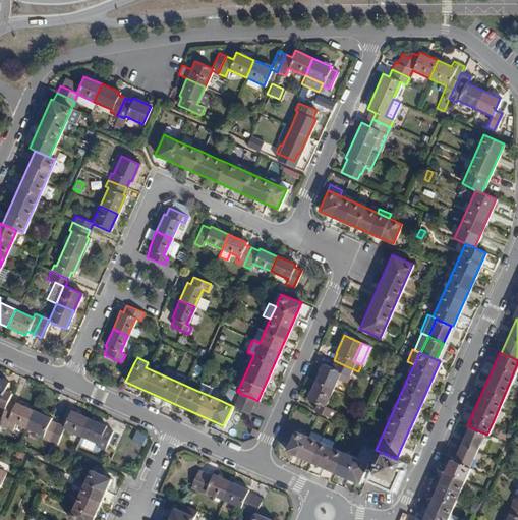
[(322,363),(305,399),(317,403),(313,410),(331,418),(334,410),(324,406),(336,379),(345,382),(351,368),(334,360),(331,366),(322,363)]
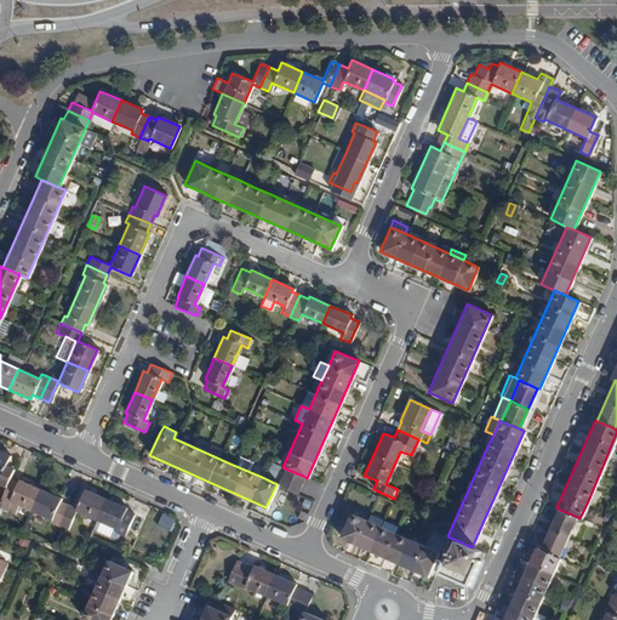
[(493,434),(485,431),(479,445),(486,449),(493,434)]
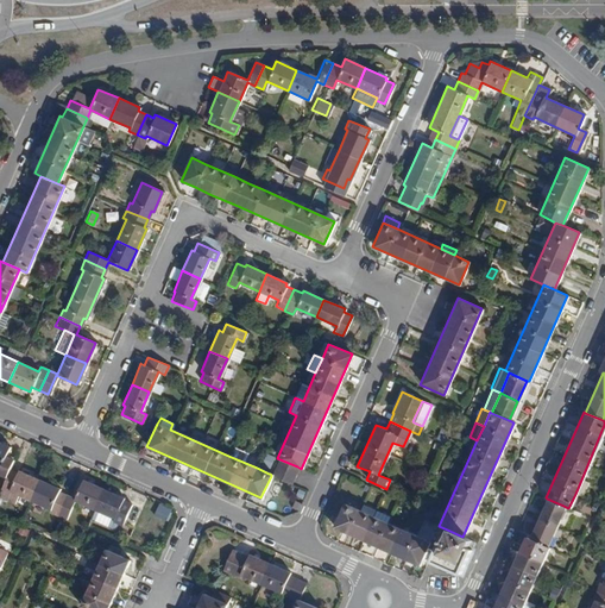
[(445,430),(439,427),(434,440),(439,443),(445,430)]
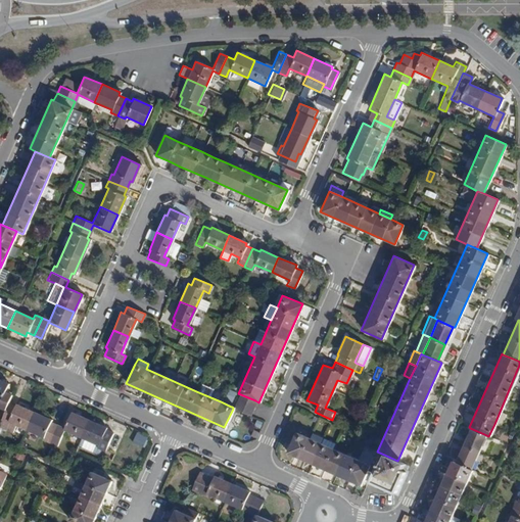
[(218,371),(210,368),(207,374),(215,377),(218,371)]
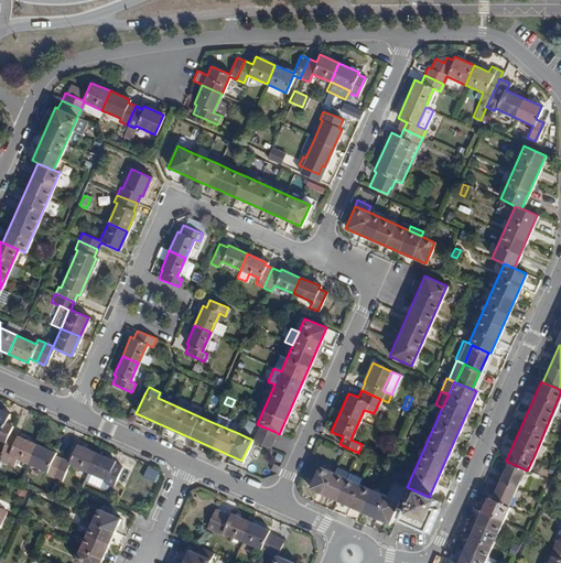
[(215,413),(212,422),(225,428),(228,419),(215,413)]
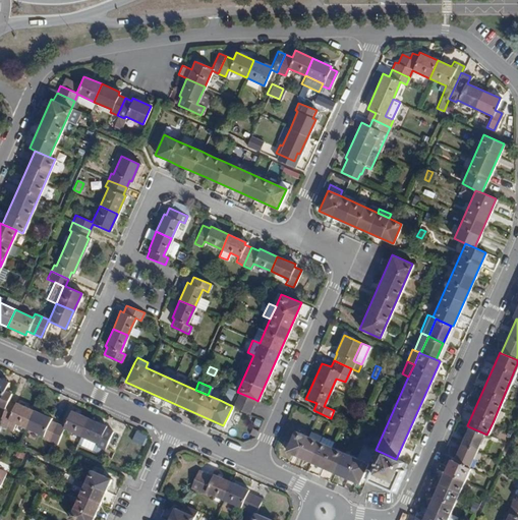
[(223,392),(211,387),(208,395),(220,400),(223,392)]
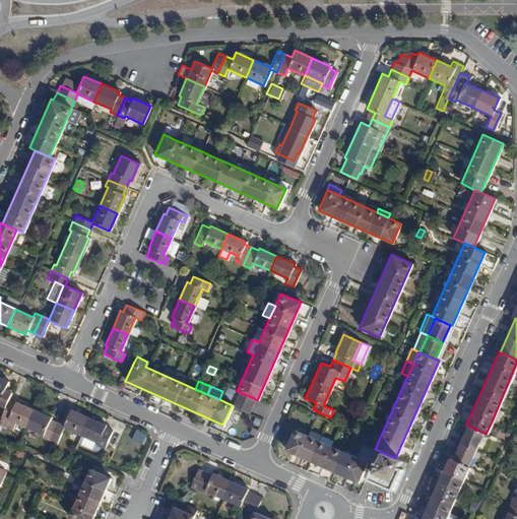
[(237,391),(231,404),(232,405),(232,406),(247,413),(251,406),(254,398),(237,391)]
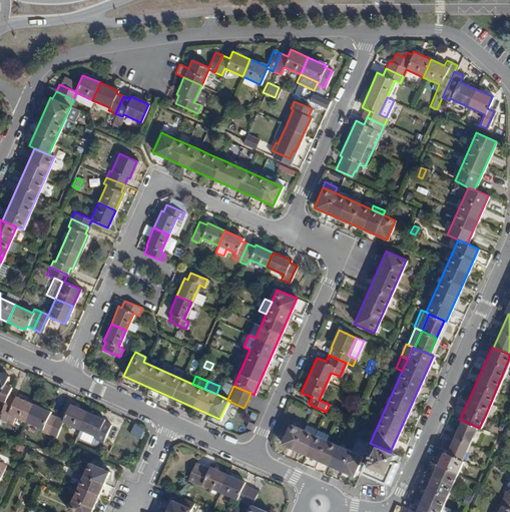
[(0,419),(10,424),(14,416),(24,421),(32,404),(14,396),(13,398),(7,395),(0,410),(0,419)]
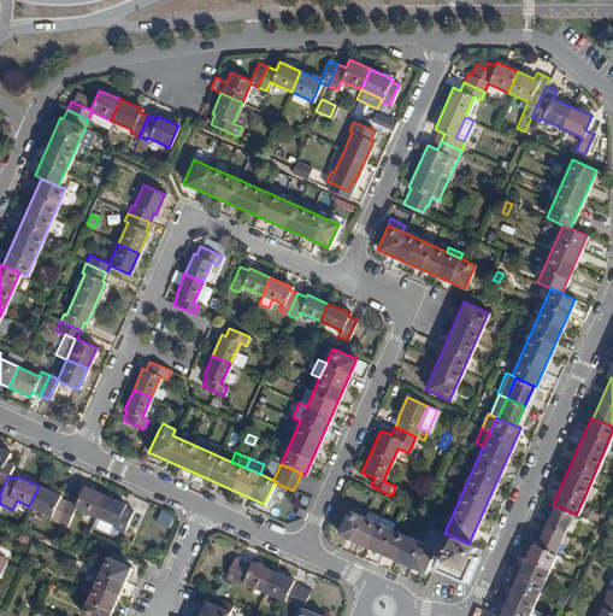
[(39,486),(29,506),(49,515),(48,518),(57,522),(66,500),(58,497),(59,494),(39,486)]
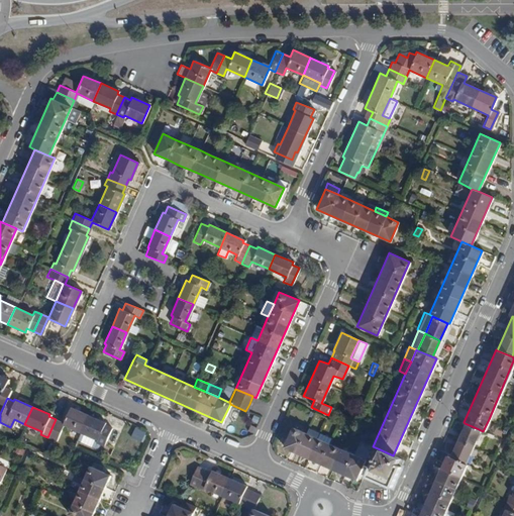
[(56,419),(47,437),(55,440),(62,424),(79,432),(87,414),(69,407),(63,422),(56,419)]
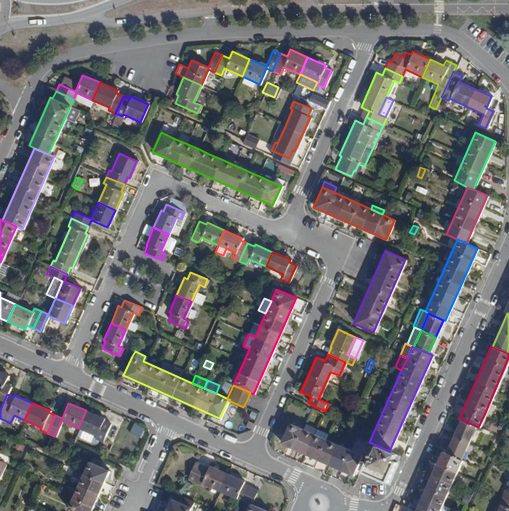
[(493,405),(489,403),(484,415),(488,417),(493,405)]
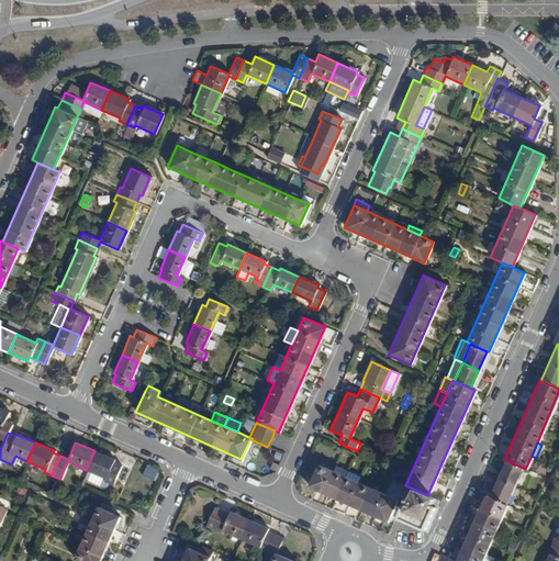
[(94,450),(86,470),(100,475),(104,478),(103,481),(111,484),(120,464),(112,461),(113,459),(94,450)]
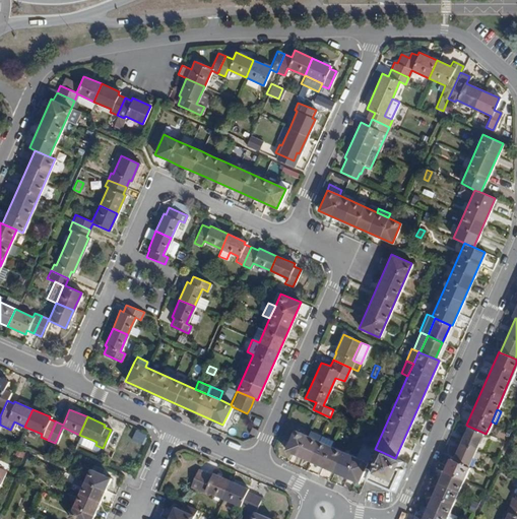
[(467,426),(452,460),(466,466),(481,432),(467,426)]
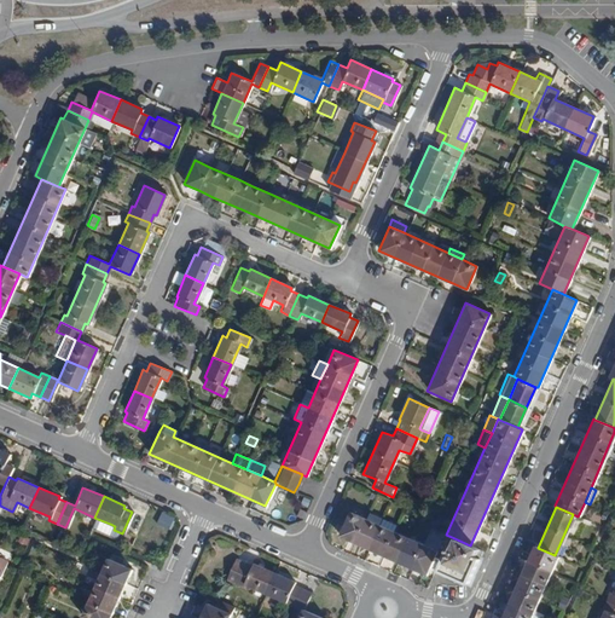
[(158,512),(154,524),(167,530),(173,518),(158,512)]
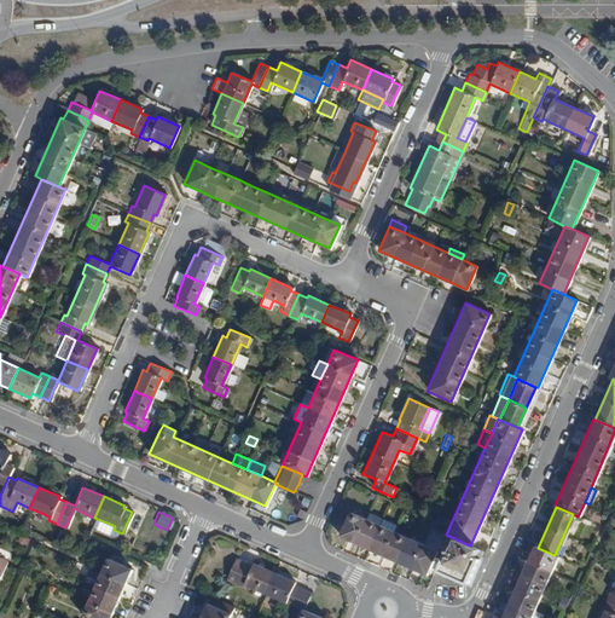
[(353,542),(363,518),(348,512),(337,535),(353,542)]
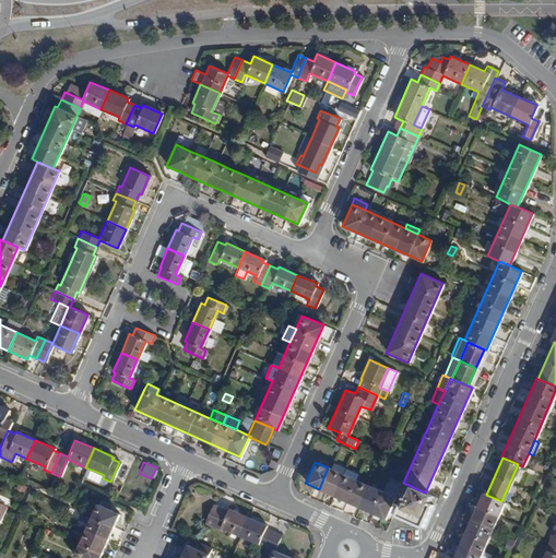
[(329,467),(328,467),(319,489),(331,495),(341,473),(340,473),(343,467),(331,462),(329,467)]
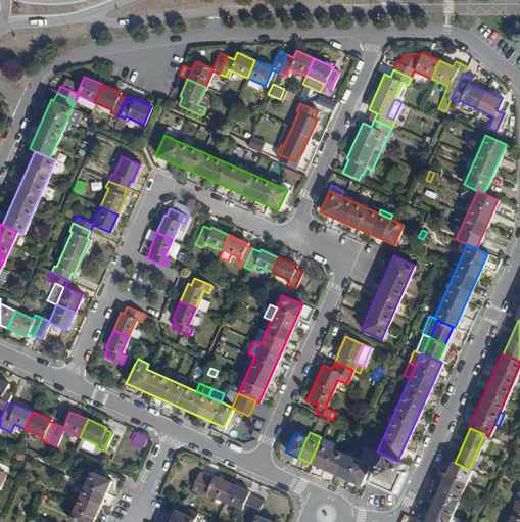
[(93,442),(80,437),(76,445),(89,451),(93,442)]
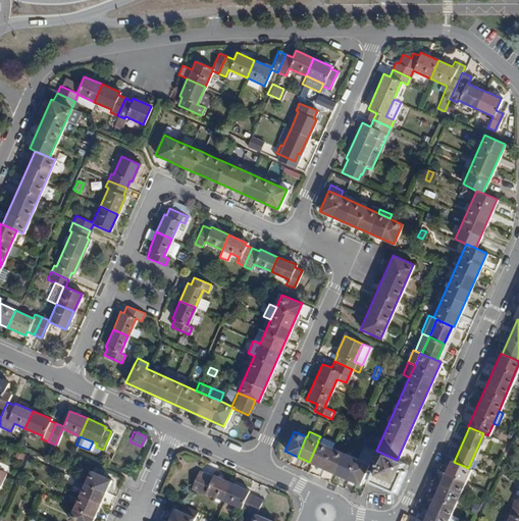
[(318,441),(309,462),(321,467),(330,448),(332,441),(321,436),(318,441)]
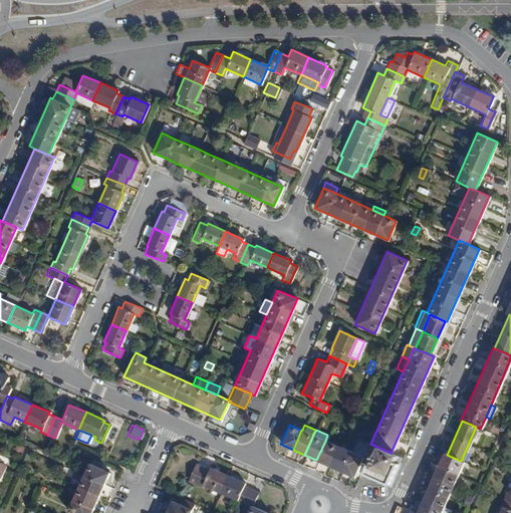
[(316,460),(328,466),(337,446),(325,441),(316,460)]
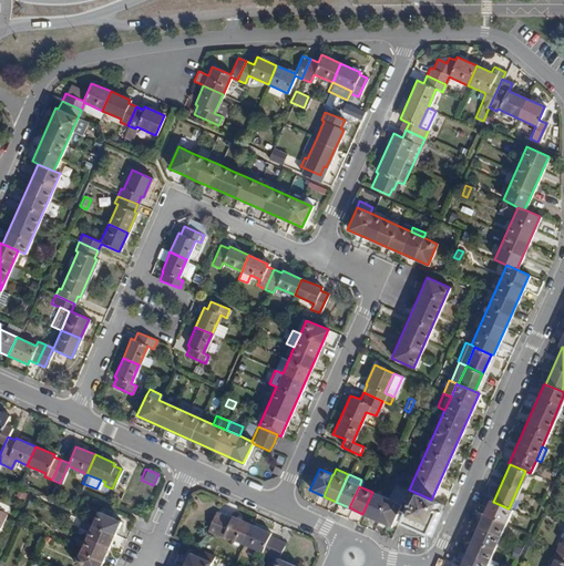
[(362,514),(376,520),(386,498),(372,492),(362,514)]
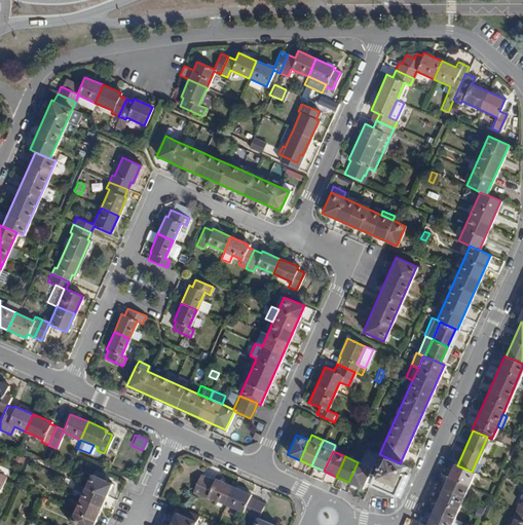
[(386,457),(383,465),(381,464),(373,484),(397,494),(406,475),(403,474),(406,466),(400,463),(386,457)]
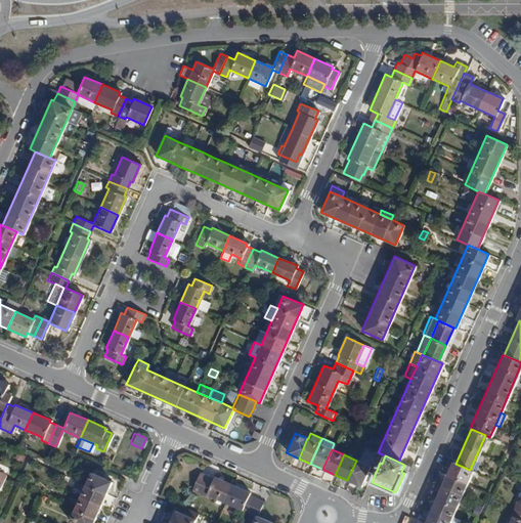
[(366,472),(368,466),(366,465),(356,461),(347,480),(359,486),(366,472)]
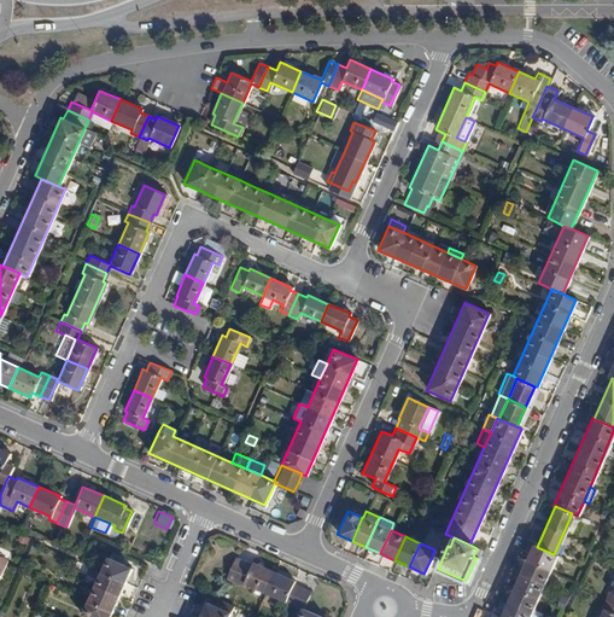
[(532,545),(498,616),(527,616),(530,613),(555,556),(554,554),(537,547),(532,545)]
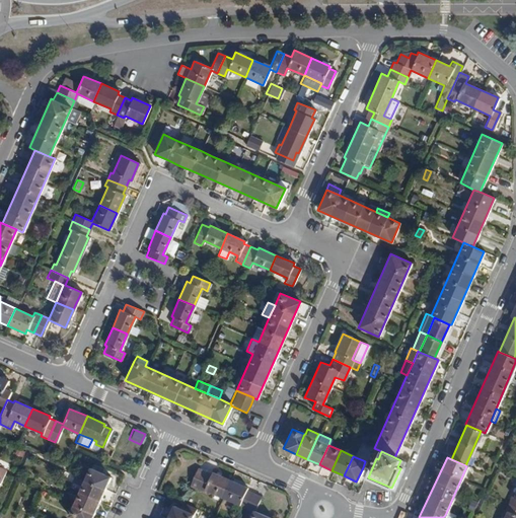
[(73,504),(67,517),(70,517),(90,517),(93,513),(98,501),(103,489),(109,476),(89,467),(83,479),(73,475),(71,479),(81,485),(78,492),(73,504)]
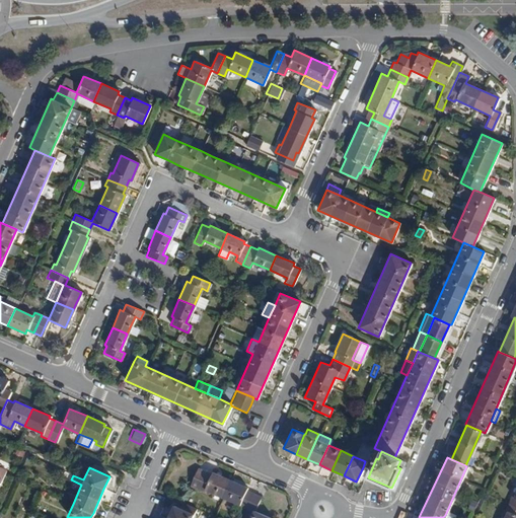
[(203,470),(197,467),(193,476),(199,479),(203,470)]
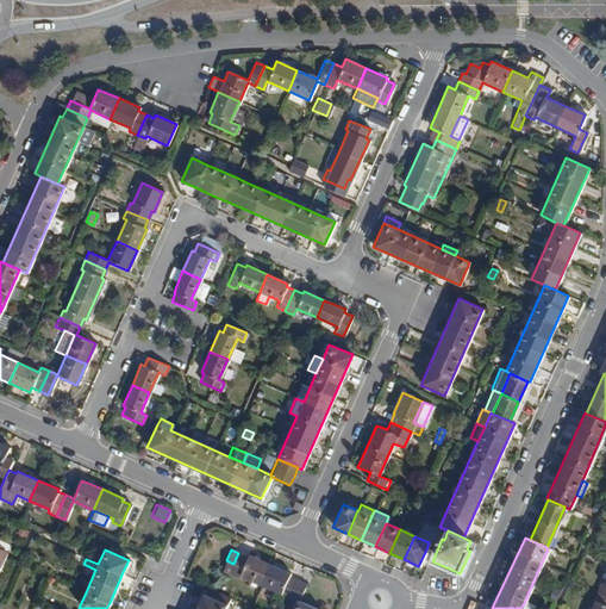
[(248,554),(247,557),(238,553),(233,564),(226,560),(222,571),(241,579),(242,576),(260,584),(269,564),(248,554)]
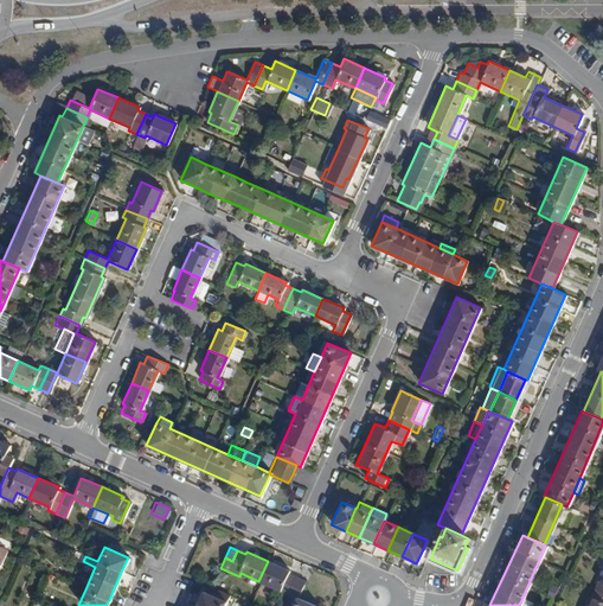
[(268,561),(258,581),(287,594),(295,576),(287,573),(288,571),(268,561)]
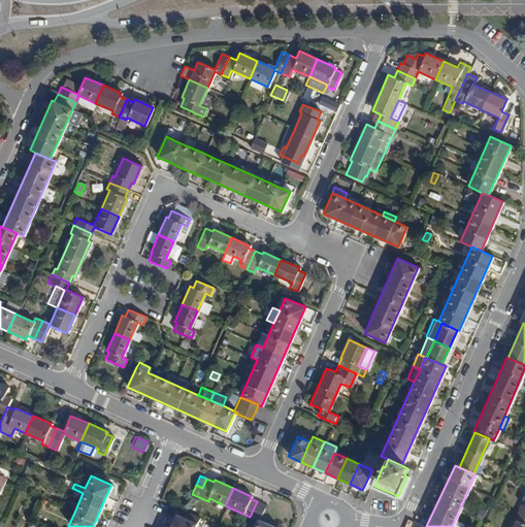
[(524,496),(521,505),(519,504),(516,512),(524,515),(524,496)]
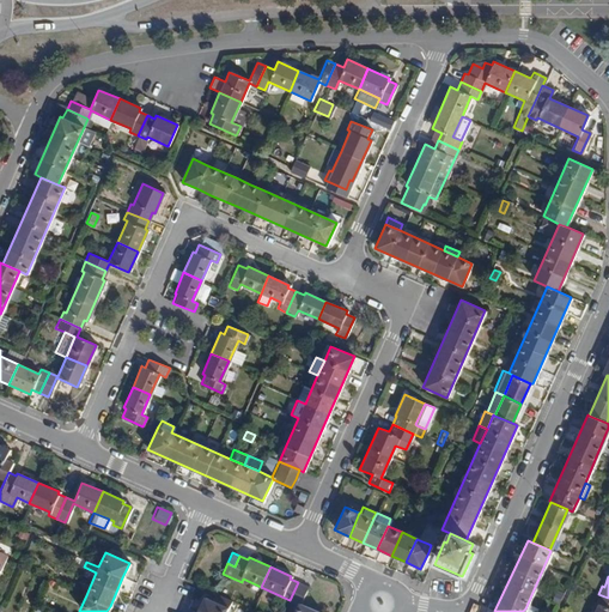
[(298,582),(290,600),(298,604),(294,611),(321,611),(299,603),(306,587),(298,582)]
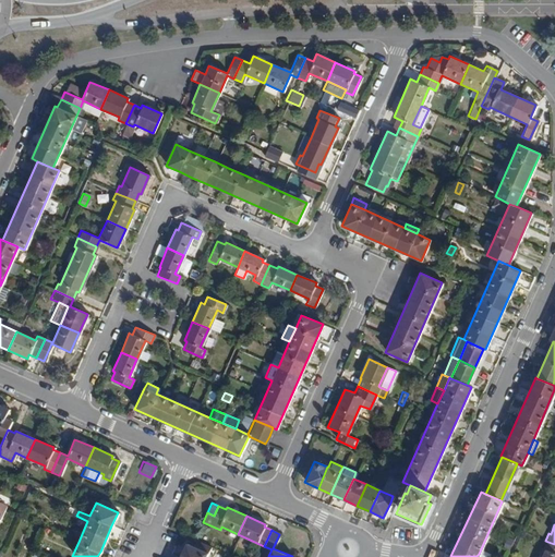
[(544,549),(540,556),(554,556),(554,544),(545,541),(542,548),(544,549)]
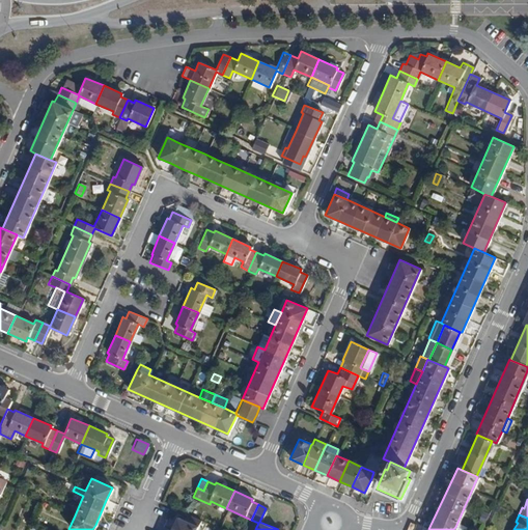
[(176,517),(170,529),(194,529),(197,526),(176,517)]
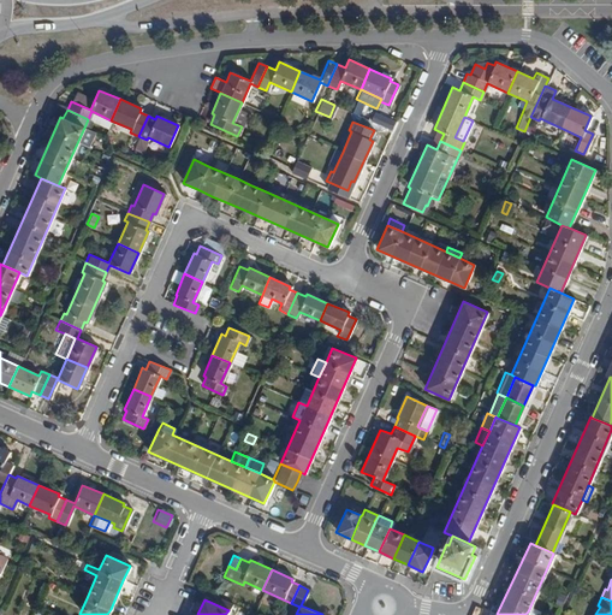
All buildings are outlined.
